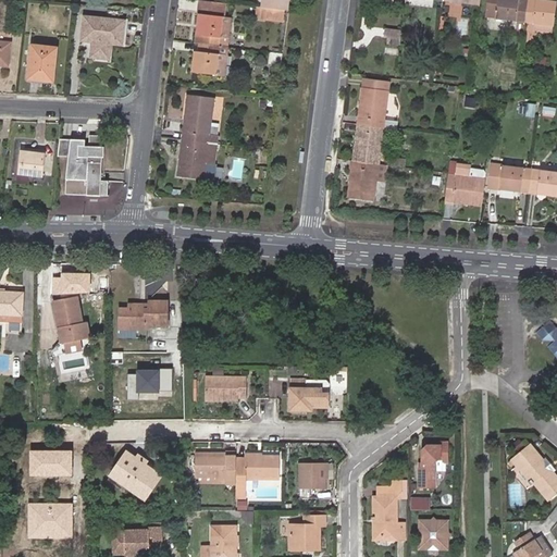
[(225,3),(201,0),(200,11),(224,14),(225,3)]
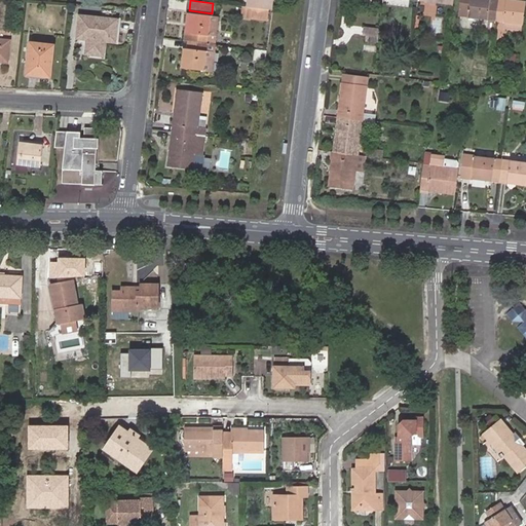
[(248,0),(248,7),(269,9),(272,10),(272,0),(248,0)]
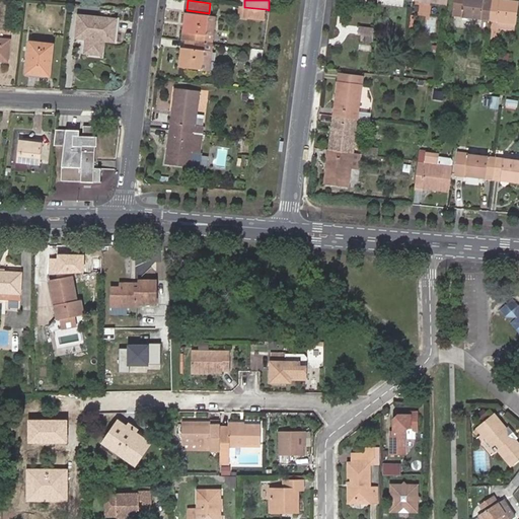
[(479,29),(488,30),(489,20),(489,19),(492,0),(454,0),(452,15),(482,18),(479,29)]
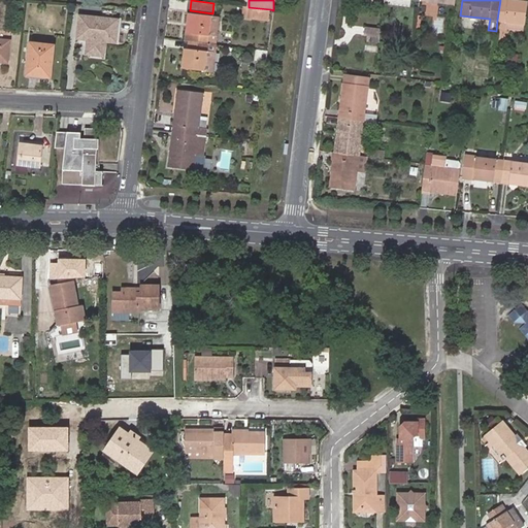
[(500,0),(497,20),(505,21),(525,24),(527,1),(519,0),(519,3),(507,2),(507,0),(500,0)]
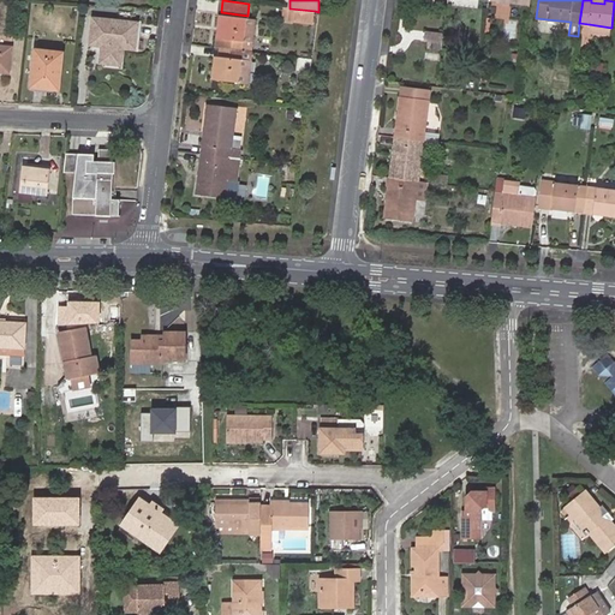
[(314,24),(315,11),(290,9),(284,7),(282,19),(314,24)]
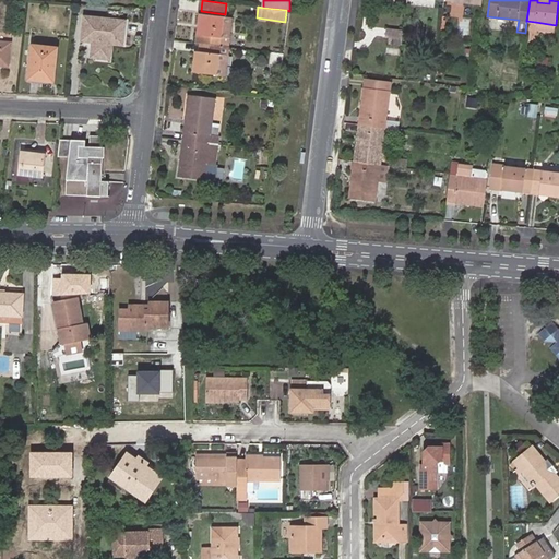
[(203,25),(201,44),(217,46),(221,46),(224,46),(229,47),(233,18),(225,16),(201,13),(199,25),(203,25)]
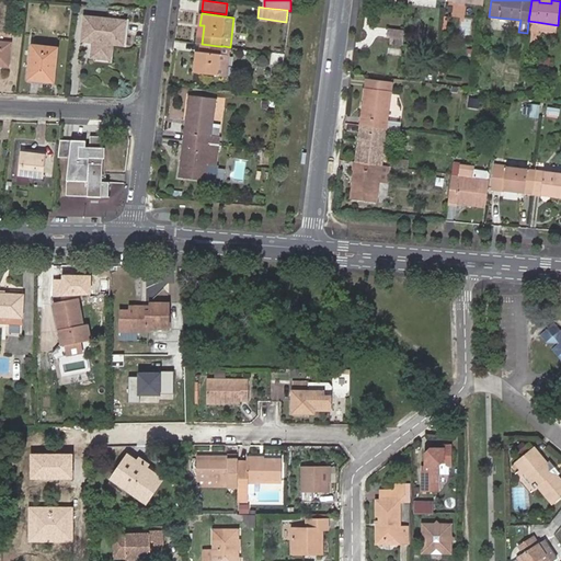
[(122,44),(125,21),(87,18),(83,41),(122,44)]
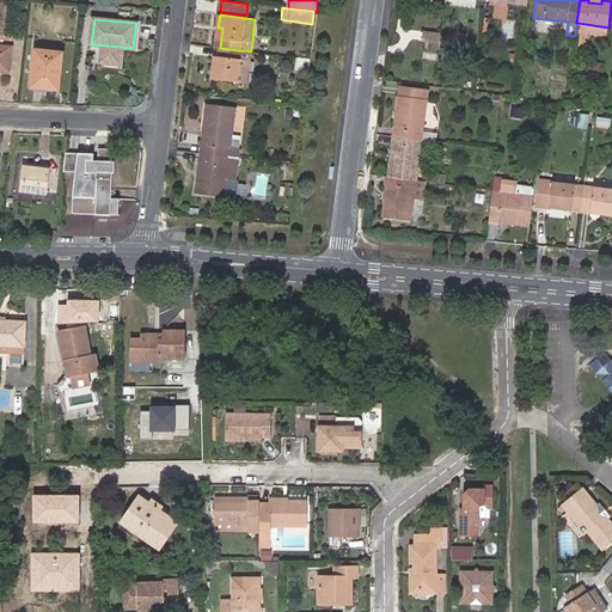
[(609,28),(586,24),(585,32),(607,36),(609,28)]
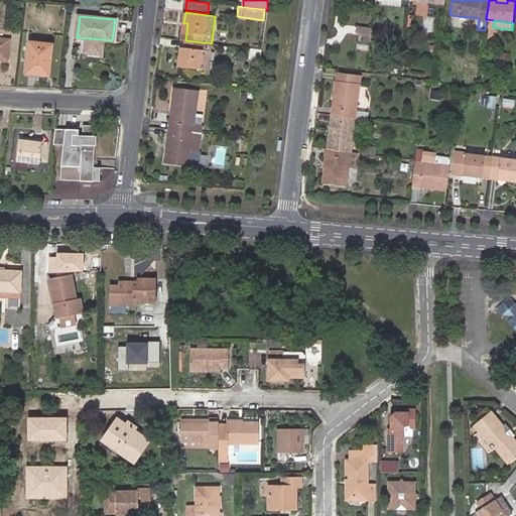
[(369,35),(370,27),(358,26),(357,34),(369,35)]
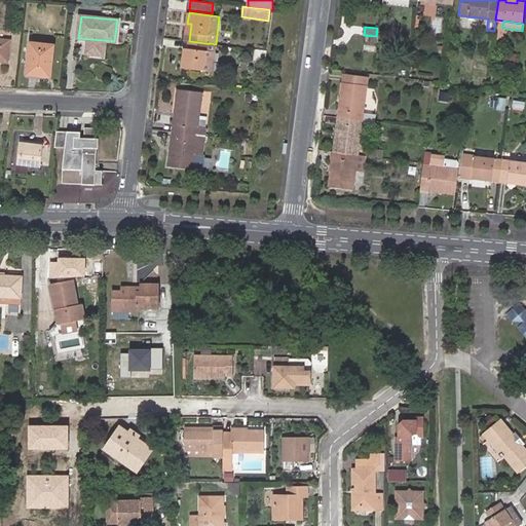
[(0,61),(8,62),(10,40),(0,39),(0,61)]
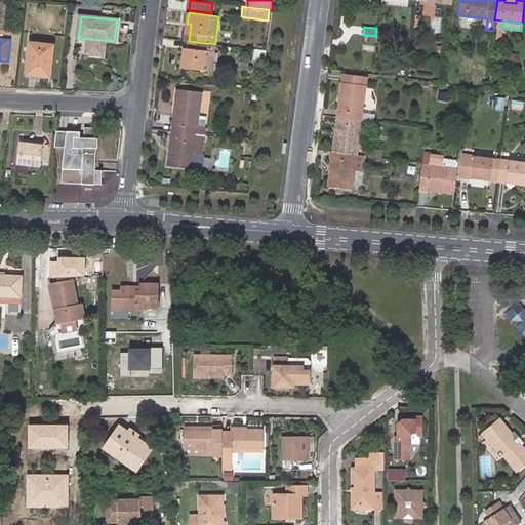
[(204,43),(189,41),(188,48),(187,57),(183,56),(182,68),(212,72),(214,51),(206,50),(207,43),(204,43)]
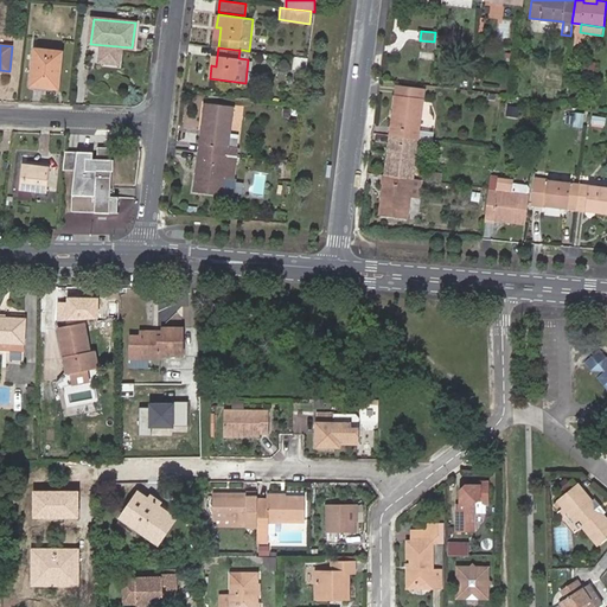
[(58,88),(63,52),(36,49),(31,85),(58,88)]
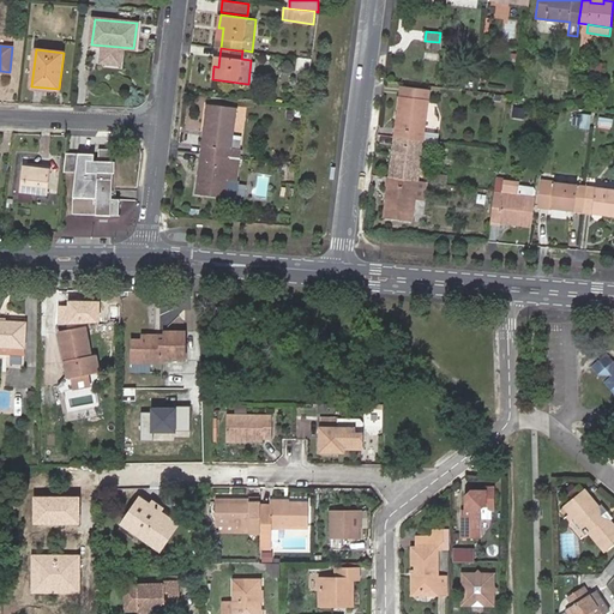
[(246,50),(242,50),(241,59),(251,60),(252,52),(246,50)]
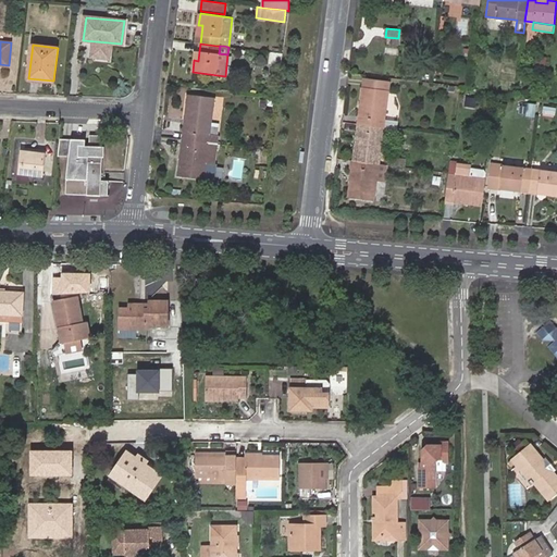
[(384,127),(396,128),(397,120),(385,119),(388,91),(387,90),(388,81),(363,78),(359,108),(364,108),(362,124),(383,126),(384,127)]
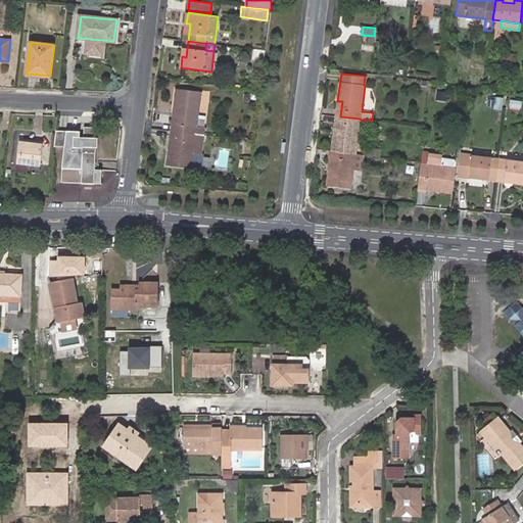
[(176,131),(204,134),(205,127),(197,126),(201,92),(177,89),(174,112),(178,112),(176,131)]
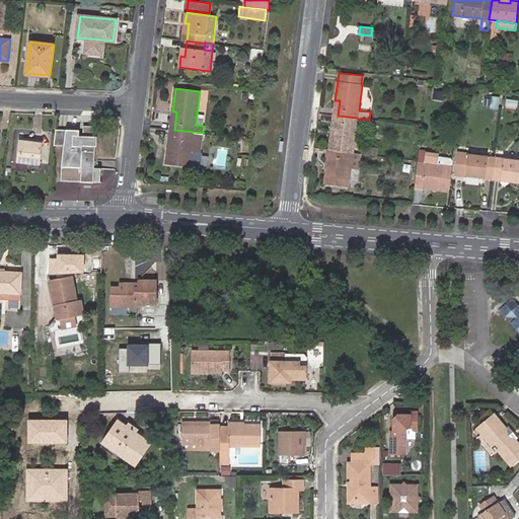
[(500,97),(492,96),(492,100),(491,106),(490,108),(498,108),(500,97)]
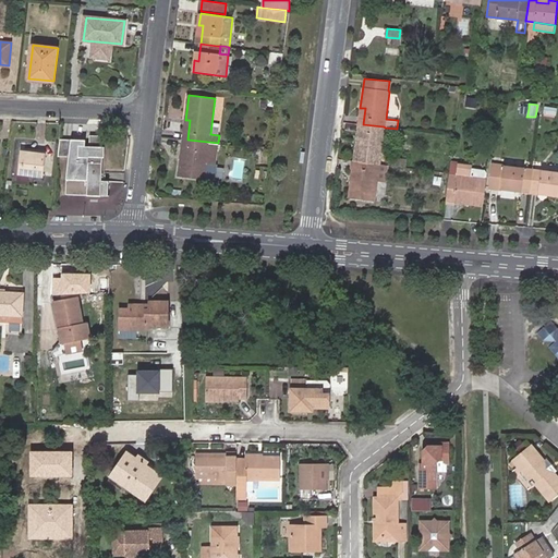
[(557,116),(557,107),(545,106),(544,113),(557,116)]
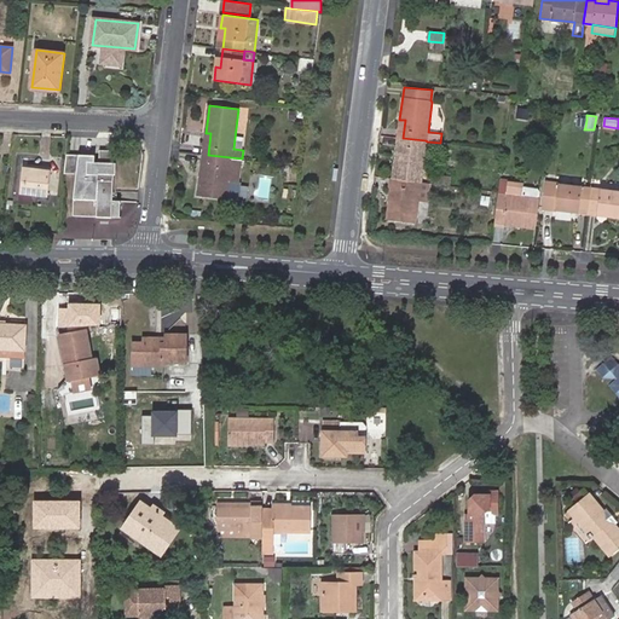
[(392,178),(422,181),(427,142),(426,140),(403,138),(398,138),(397,148),(400,149),(399,157),(395,157),(392,178)]
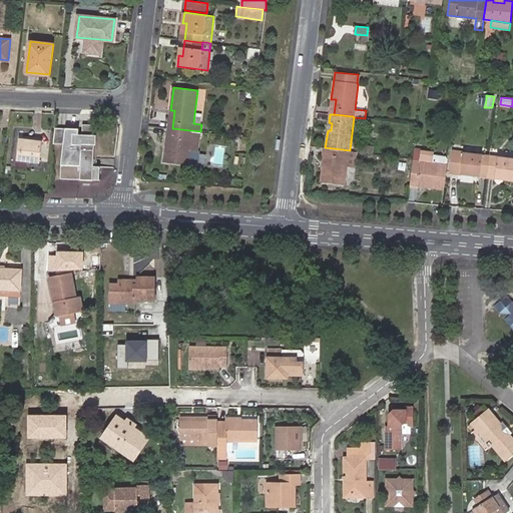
[(87,124),(86,133),(101,134),(102,125),(87,124)]
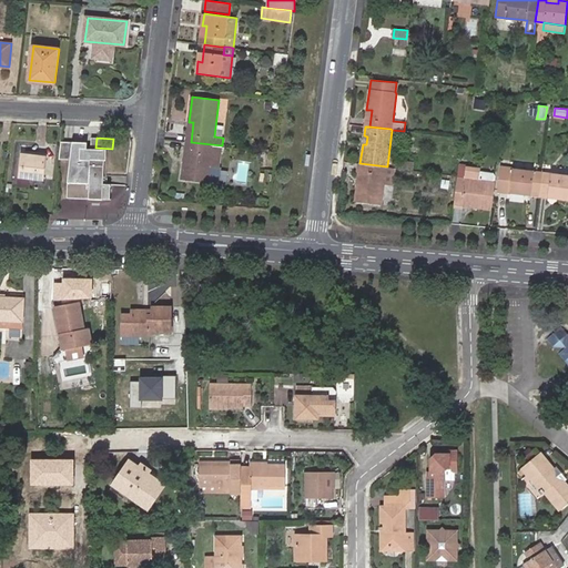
[(67,199),(109,200),(110,184),(102,184),(103,161),(105,161),(105,150),(87,149),(87,142),(60,141),(58,160),(69,160),(67,183),(67,199)]
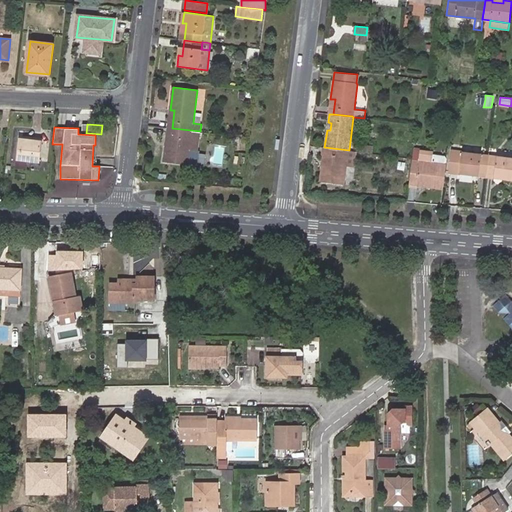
[(172,128),(168,127),(167,136),(170,136),(169,147),(165,147),(163,162),(196,166),(200,131),(172,128)]
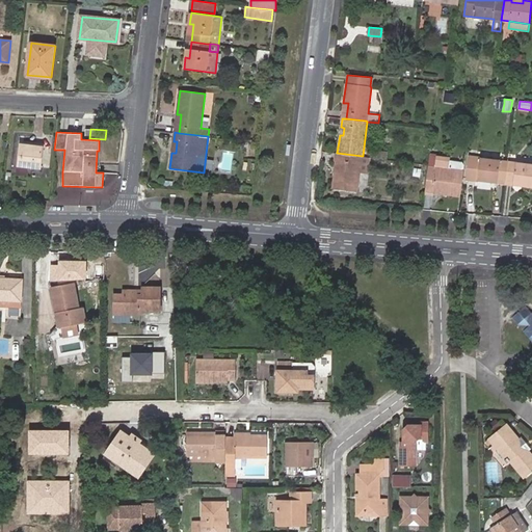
[(41,168),(44,147),(20,143),(17,165),(41,168)]
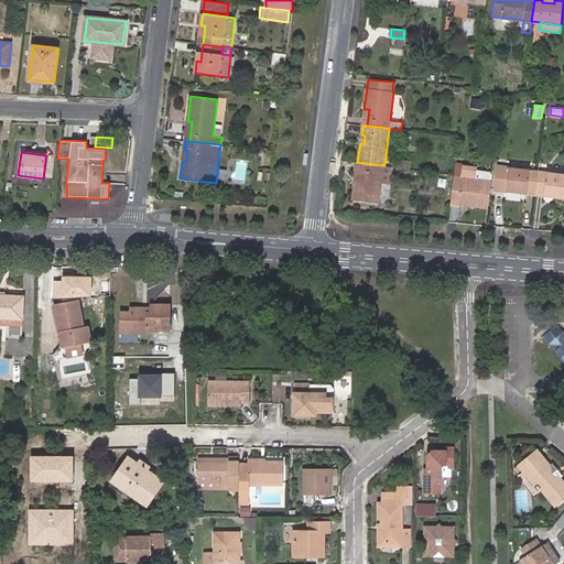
[(384,165),(357,162),(356,172),(360,172),(359,180),(355,180),(353,199),(379,204),(381,183),(390,184),(392,166),(384,165)]
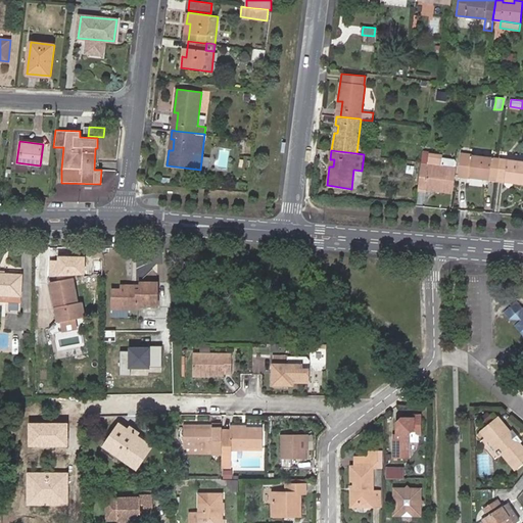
[(496,177),(498,158),(473,155),(473,153),(462,151),(458,177),(470,179),(470,177),(480,179),(480,175),(489,176),(496,177)]
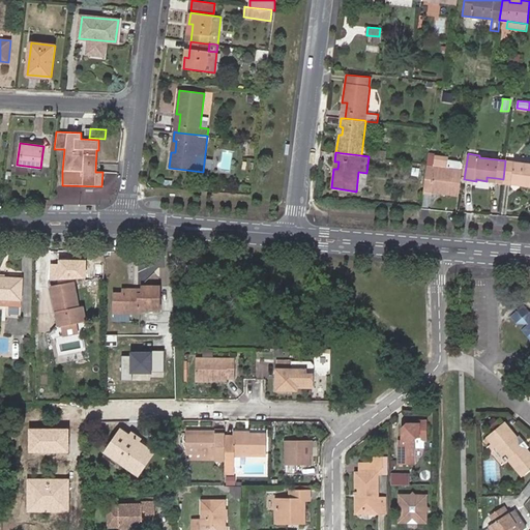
[(428,154),(427,166),(423,187),(423,192),(439,194),(458,196),(462,165),(460,162),(447,160),(447,157),(428,154)]
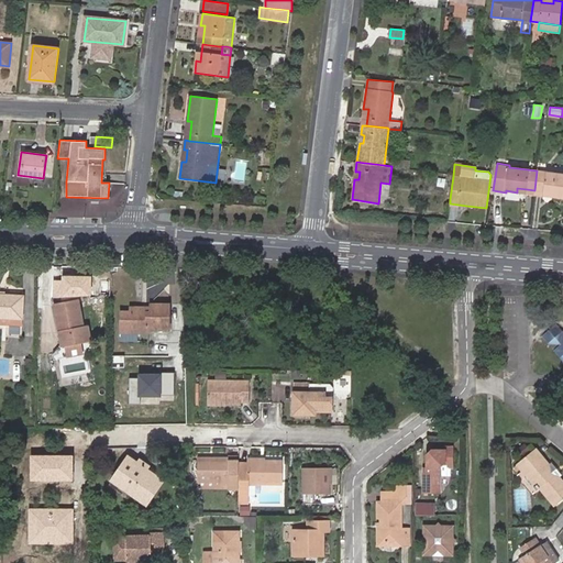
[(534,190),(534,194),(542,196),(543,191),(552,192),(552,197),(562,198),(562,191),(562,173),(537,170),(534,190)]
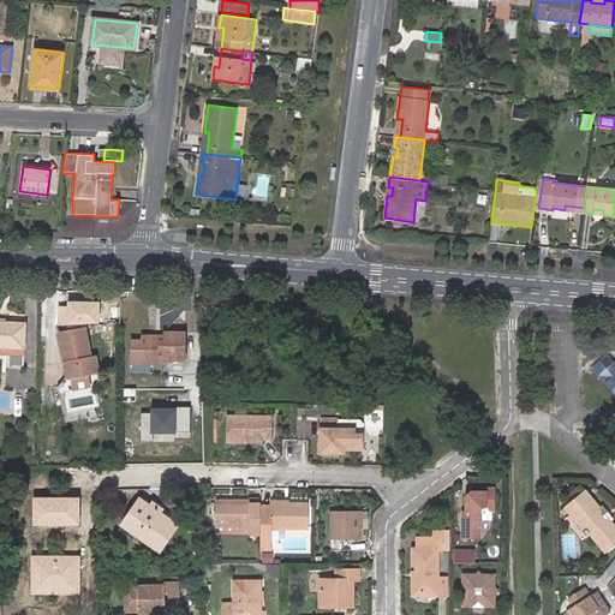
[(25,323),(0,321),(0,347),(7,348),(6,366),(23,368),(25,323)]
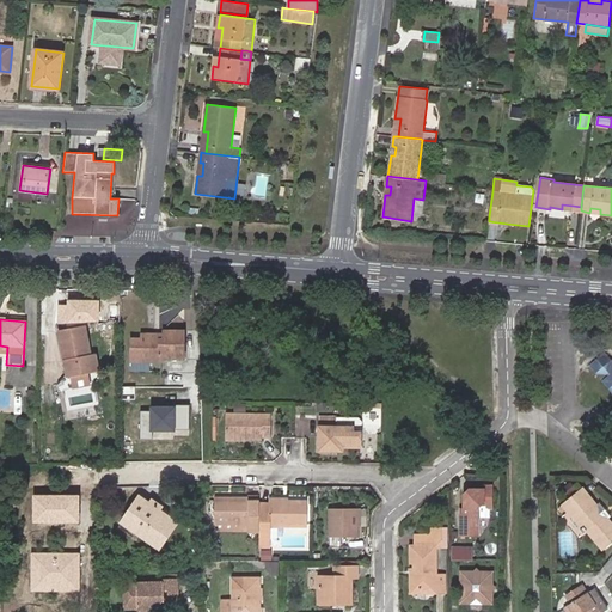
[(93,372),(90,355),(84,328),(59,332),(67,374),(56,385),(57,391),(97,383),(99,379),(98,371),(93,372)]
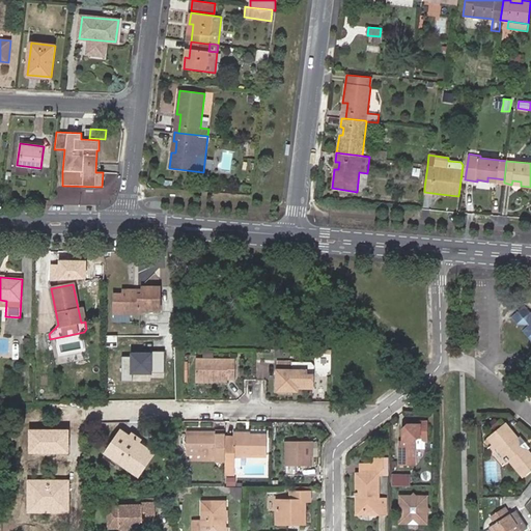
[(114,294),(114,313),(114,324),(140,324),(139,310),(159,310),(159,286),(141,287),(142,294),(135,294),(135,290),(122,290),(122,295),(114,294)]
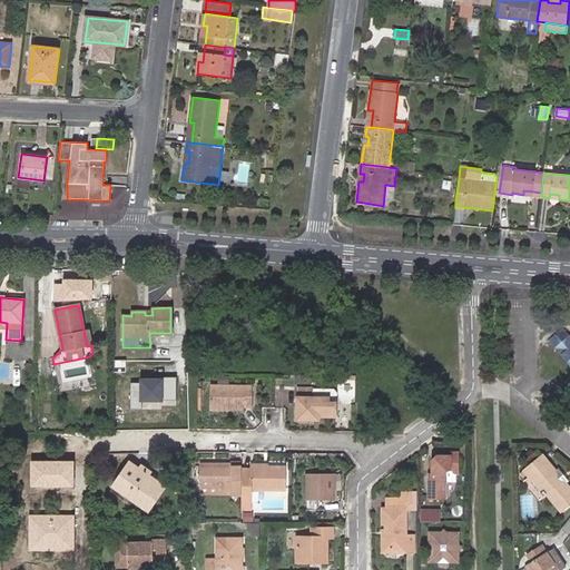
[(569,335),(562,327),(548,340),(554,347),(566,349),(560,354),(569,366),(569,335)]
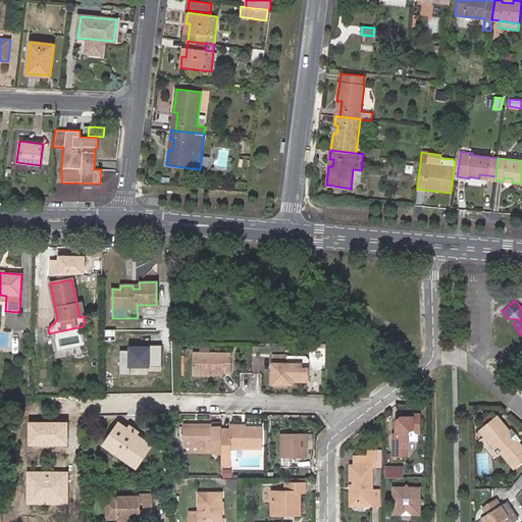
[(193,353),(193,372),(208,372),(208,375),(222,375),(222,373),(231,373),(230,353),(209,354),(209,344),(201,343),(201,353),(193,353)]
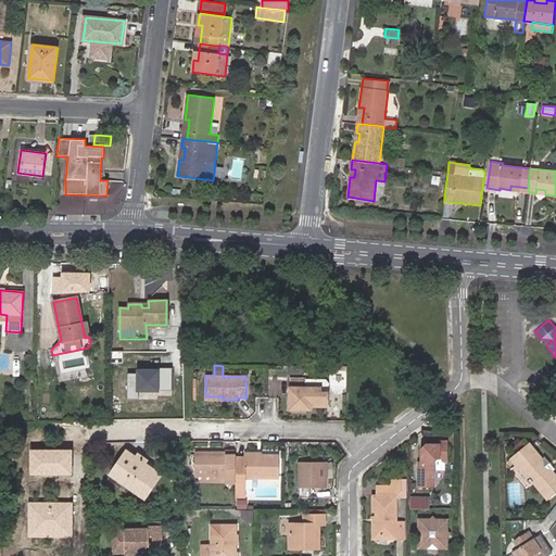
[(133,369),(131,394),(175,395),(176,370),(133,369)]
